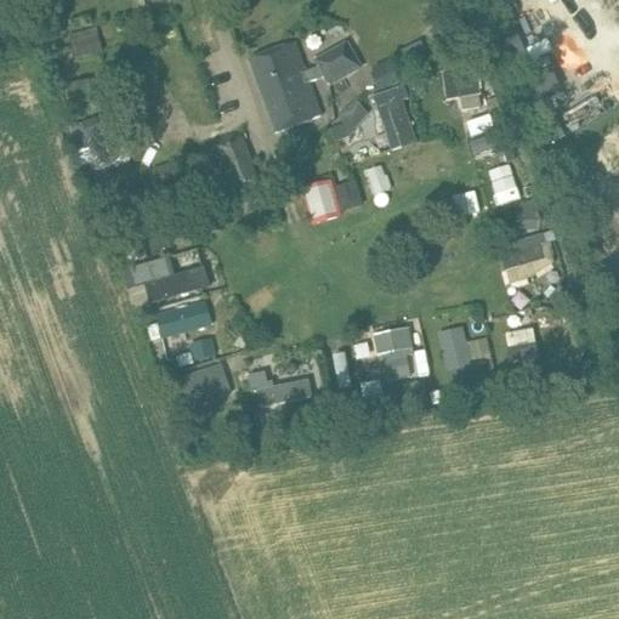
[(98,51),(92,27),(64,34),(71,58),(98,51)]
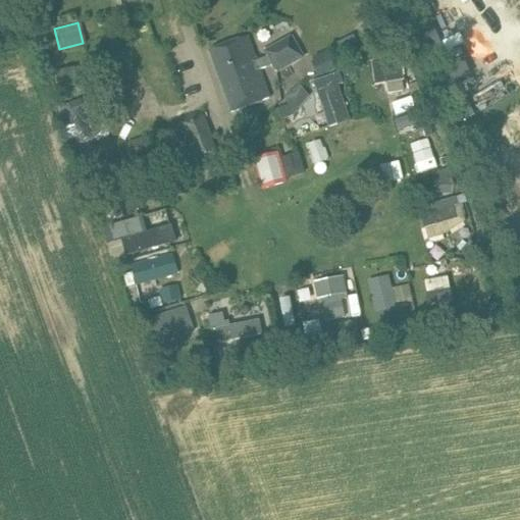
[(255,59),(253,54),(246,35),(208,48),(230,110),(268,97),(258,68),(269,64),(272,69),(273,68),(274,70),(301,56),(290,36),(289,37),(288,36),(261,50),(264,55),(255,59)]
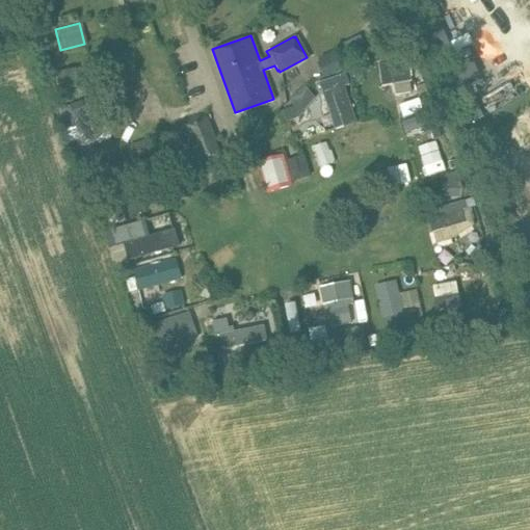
[(325,77),(317,81),(338,128),(362,117),(333,51),(317,58),(325,77)]
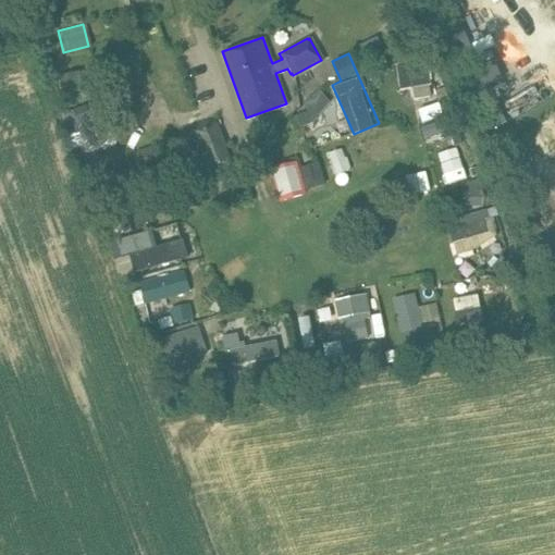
[(62,102),(87,97),(81,70),(56,75),(62,102)]
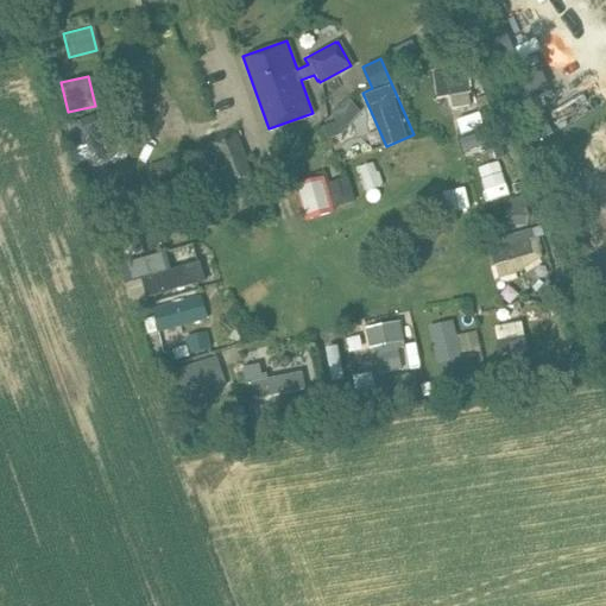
[(334,121),(322,126),(327,138),(339,133),(358,111),(348,99),(332,112),(334,121)]
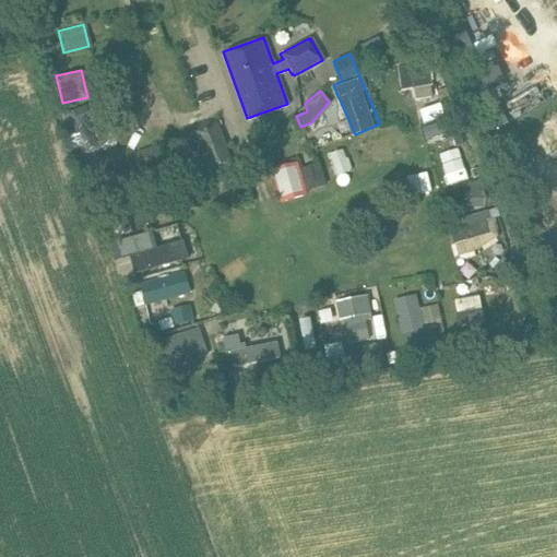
[(60,114),(75,156),(105,146),(90,103),(60,114)]
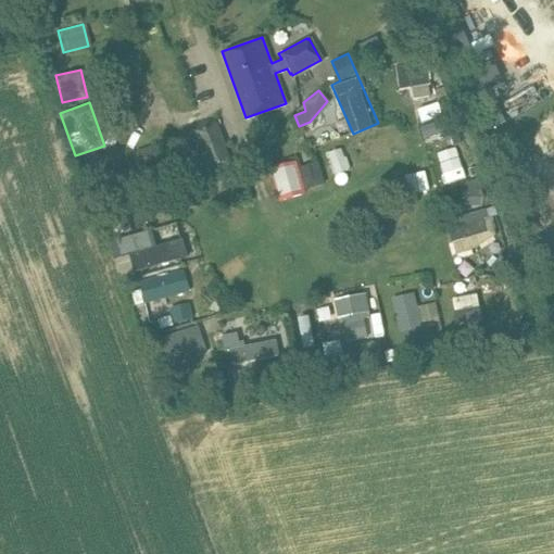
[(204,179),(231,170),(211,116),(185,127),(204,179)]
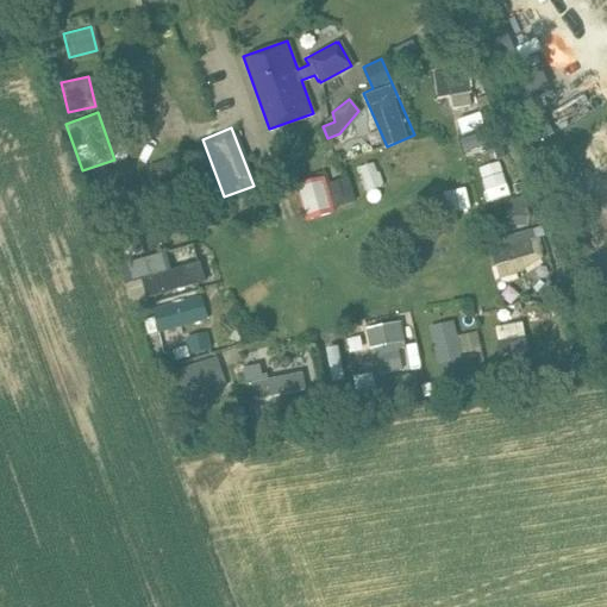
[(460,138),(464,151),(477,146),(474,133),(460,138)]
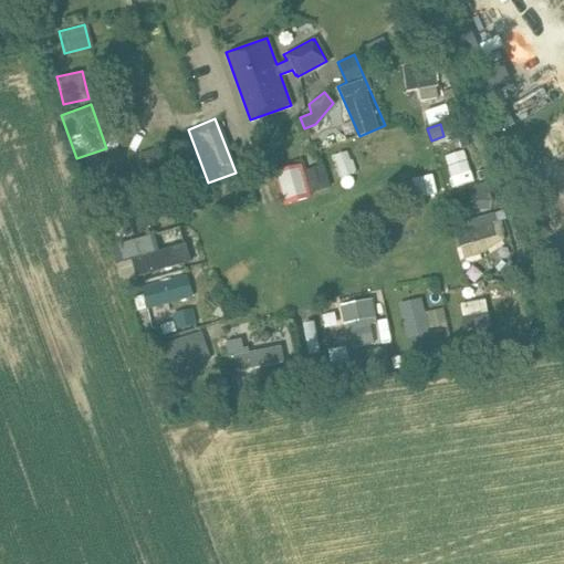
[(367,142),(369,153),(393,146),(389,135),(367,142)]
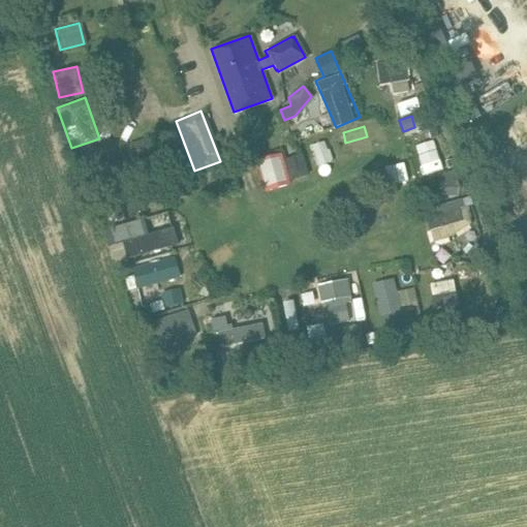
[(314,165),(332,159),(322,134),(305,142),(314,165)]
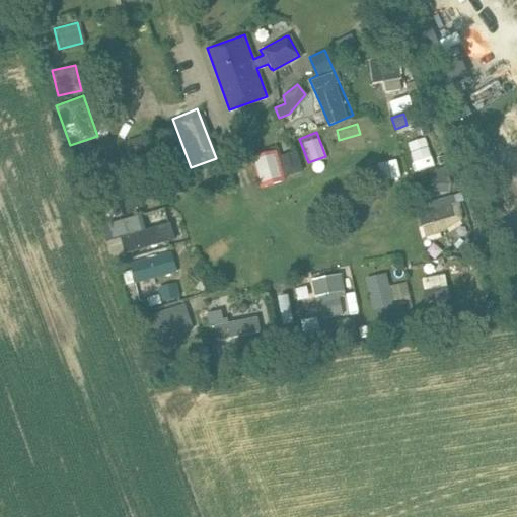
[(267,185),(301,170),(293,151),(284,155),(280,146),(254,156),(267,185)]
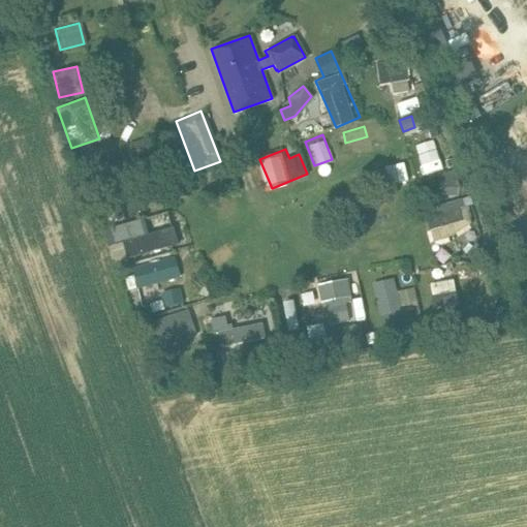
[(385,164),(391,182),(410,177),(406,159),(385,164)]
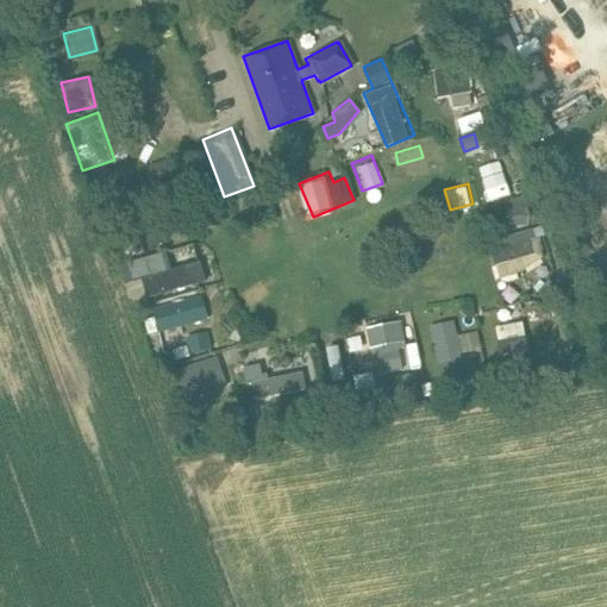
[(504,235),(506,245),(489,249),(495,277),(544,267),(536,227),(504,235)]
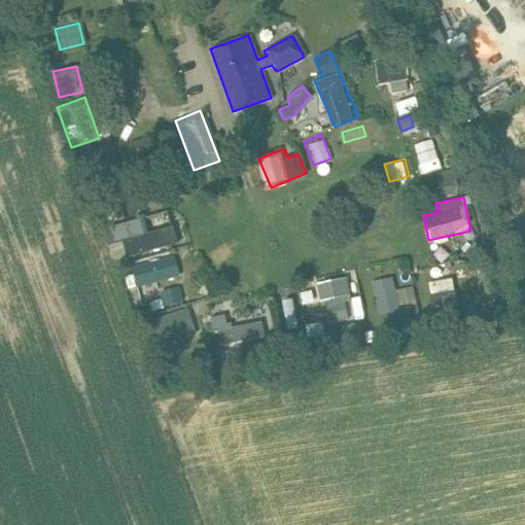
[(117,223),(128,256),(178,241),(168,209),(117,223)]
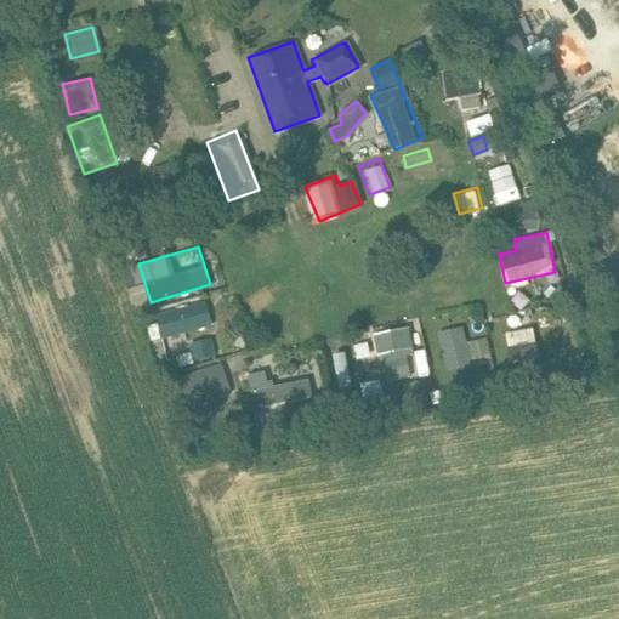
[(154,367),(215,351),(211,336),(187,342),(188,348),(169,353),(164,338),(211,325),(203,289),(151,304),(154,319),(142,323),(154,367)]
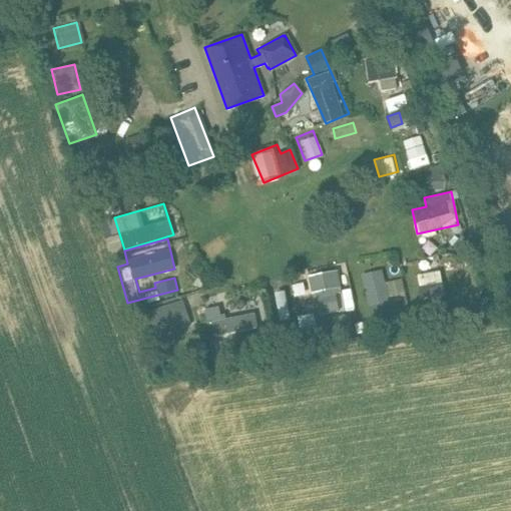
[(316,314),(354,307),(350,288),(342,289),(338,269),(309,274),(316,314)]
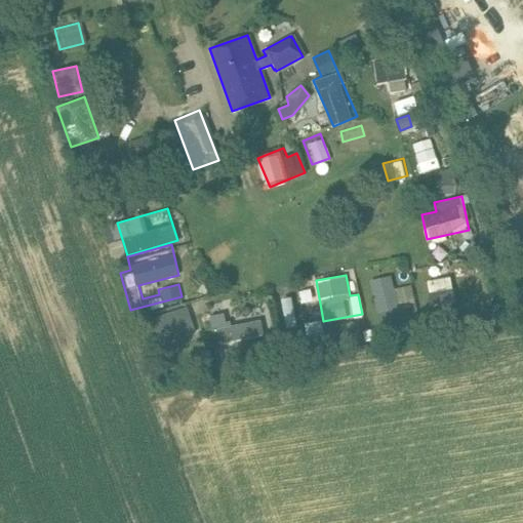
[(393,275),(370,278),(378,328),(401,324),(393,275)]
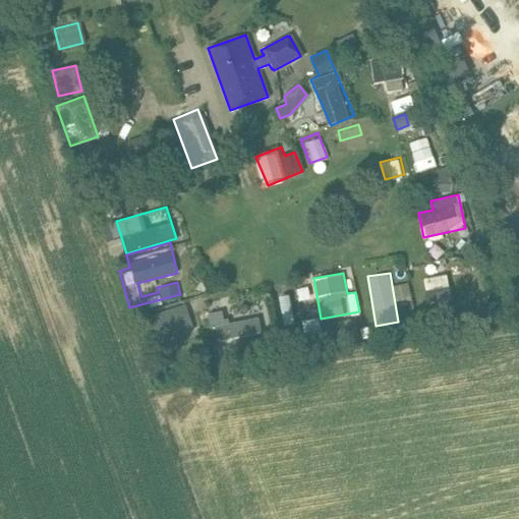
[(428,304),(452,298),(446,273),(421,279),(428,304)]
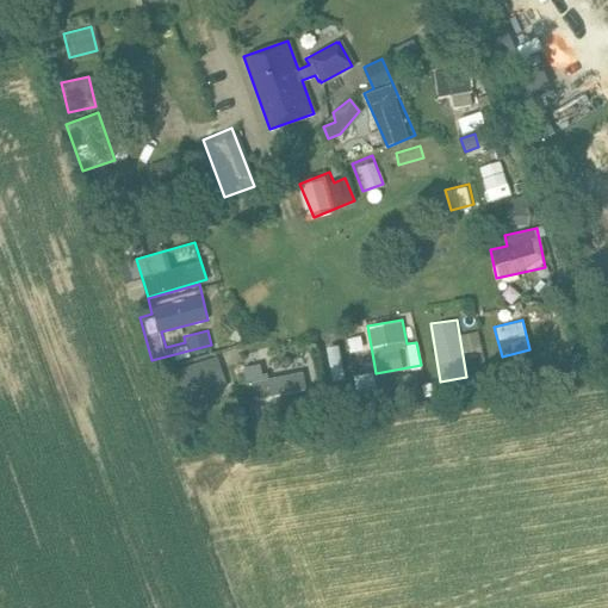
[(248,398),(308,390),(302,355),(242,364),(248,398)]
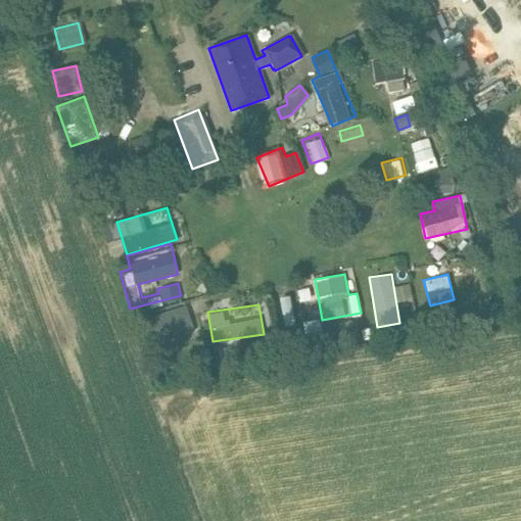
[(192,309),(152,311),(153,338),(193,336),(192,309)]
